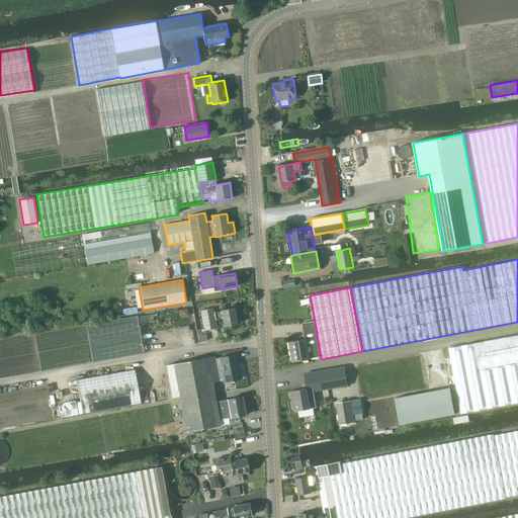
[(187,309),(180,310),(181,317),(188,316),(187,309)]
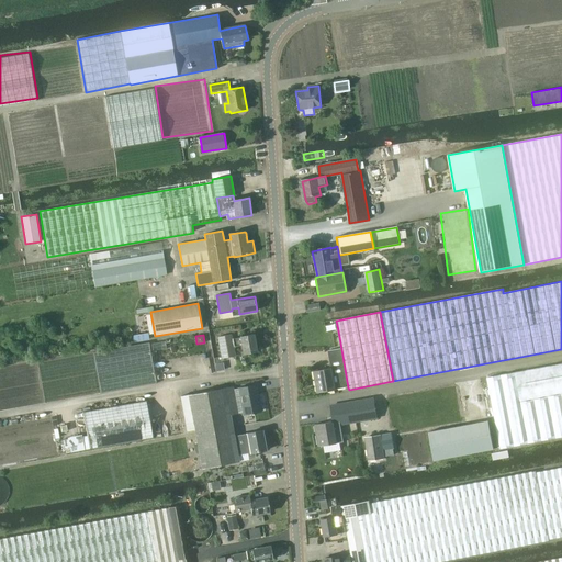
[(236,357),(232,335),(217,337),(222,359),(236,357)]
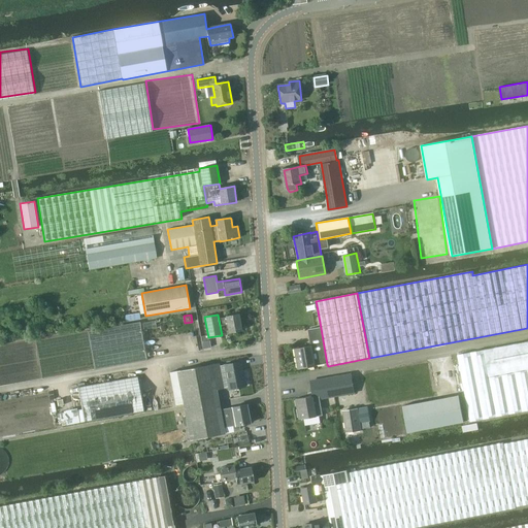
[(229,333),(231,333),(241,331),(238,315),(227,317),(227,318),(219,320),(221,326),(229,325),(229,333)]
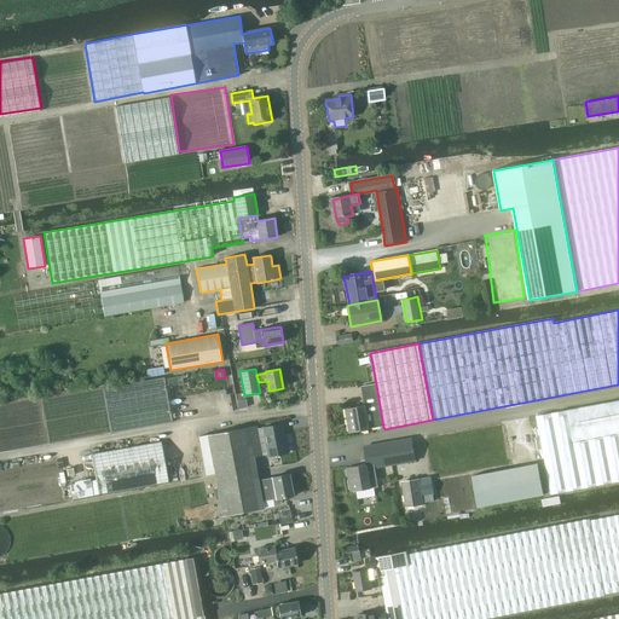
[(165,379),(104,389),(111,433),(172,423),(165,379)]
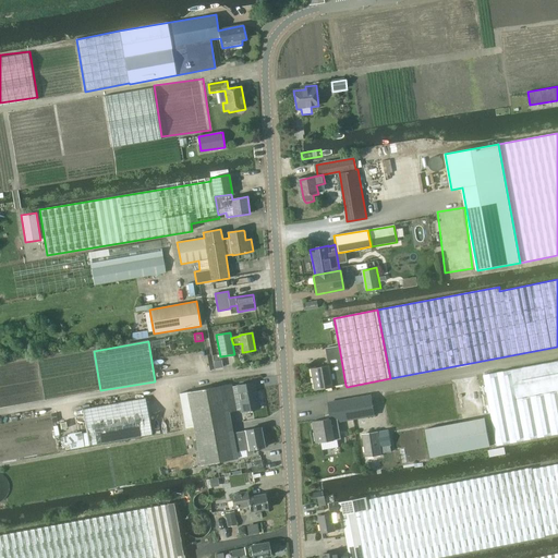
[(328,365),(312,367),(315,389),(346,385),(339,347),(326,349),(328,365)]
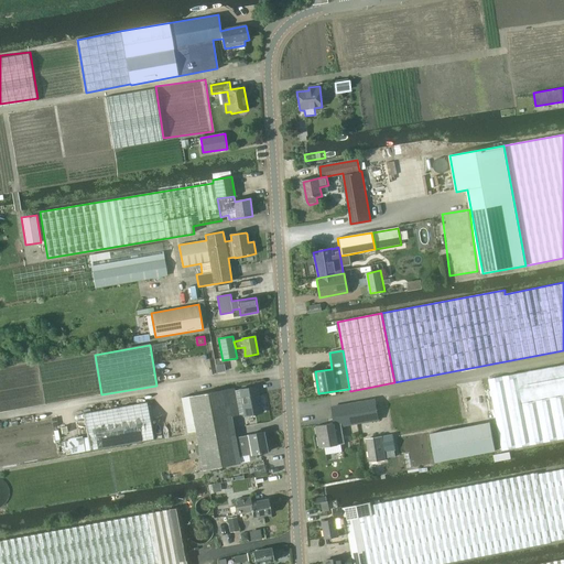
[(41,362),(0,368),(0,408),(58,400),(55,378),(43,380),(41,362)]
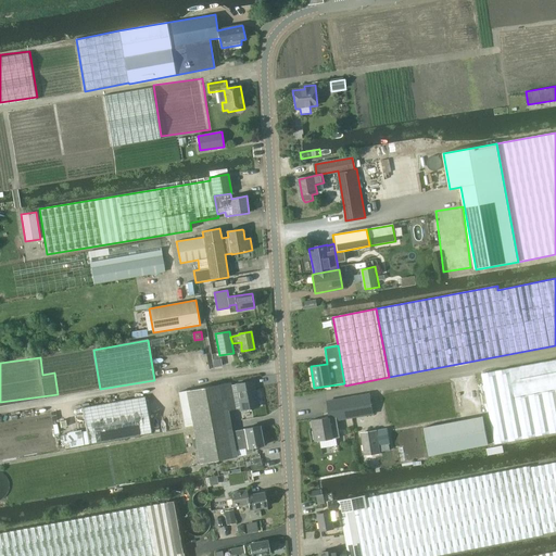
[(555,359),(481,374),(495,444),(555,431),(555,359)]
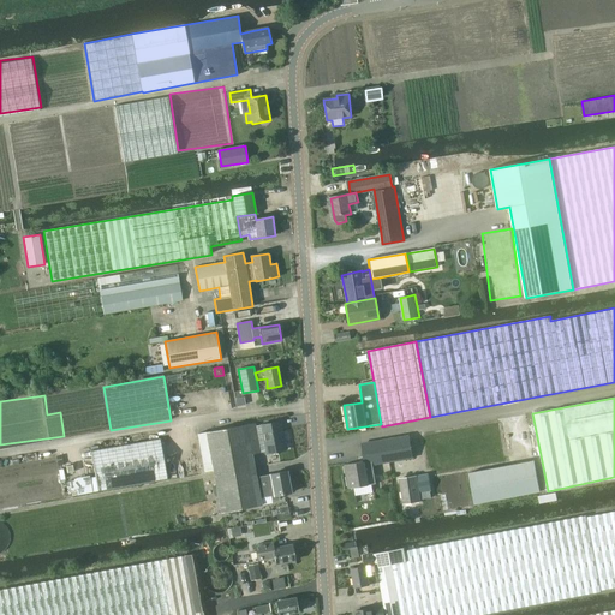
[(256,423),(237,427),(244,466),(255,465),(252,454),(286,448),(281,421),(262,424),(262,425),(256,427),(256,423)]
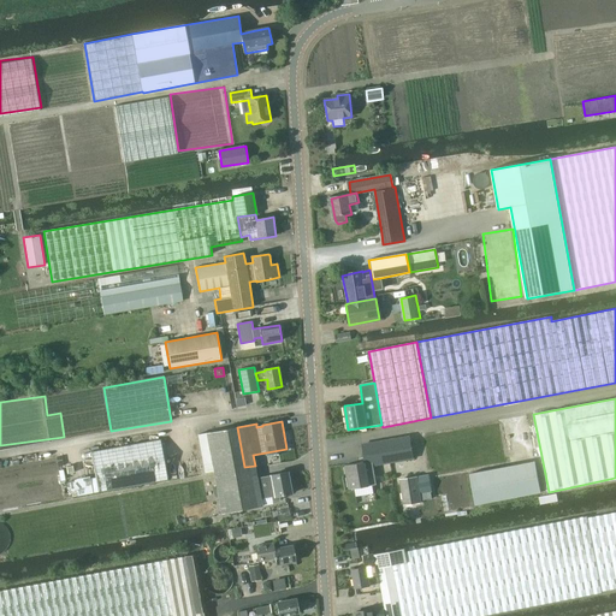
[(221,514),(262,507),(260,490),(264,490),(262,477),(258,478),(255,466),(244,467),(237,427),(227,430),(203,433),(197,434),(205,473),(213,471),(221,514)]
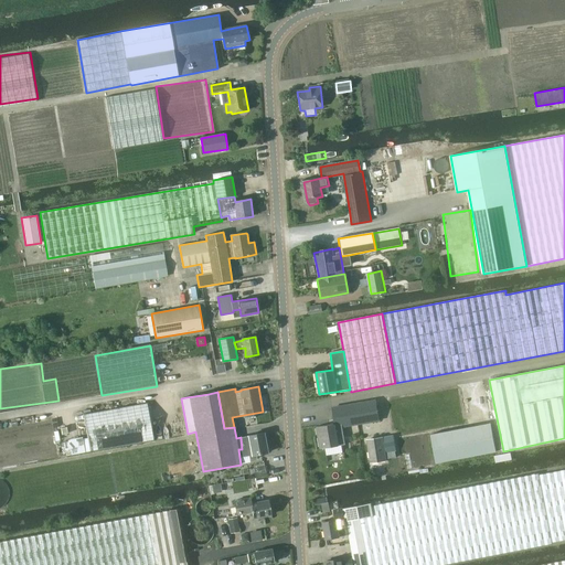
[(376,401),(354,405),(358,425),(380,422),(376,401)]
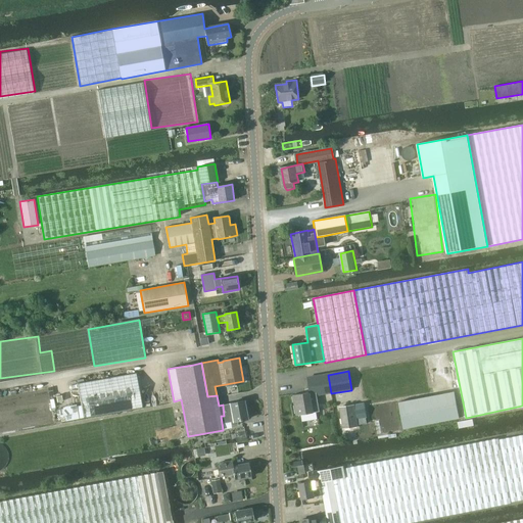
[(136,373),(78,384),(84,418),(142,408),(136,373)]
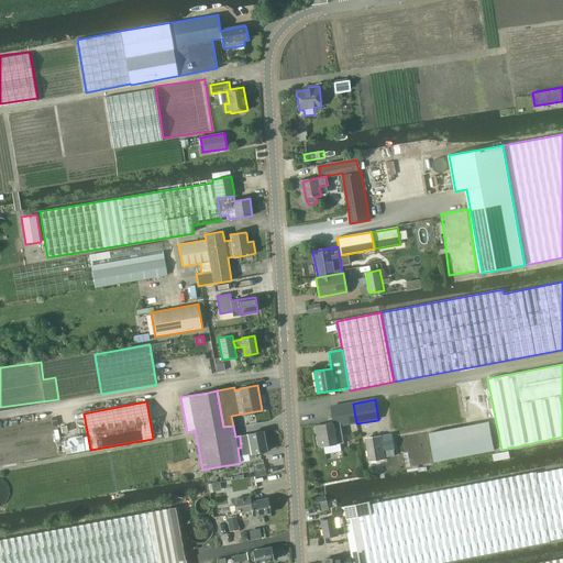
[(343,443),(341,426),(356,423),(353,404),(331,407),(333,421),(317,424),(321,448),(343,443)]
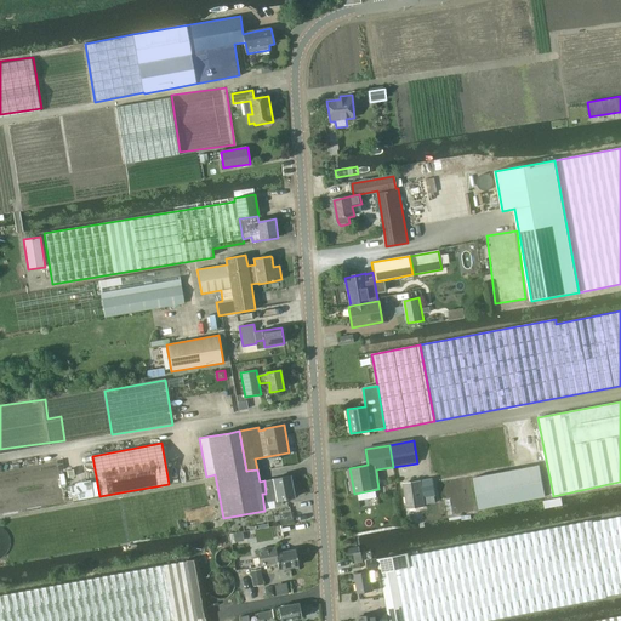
[(546,496),(540,465),(476,478),(480,510),(546,496)]
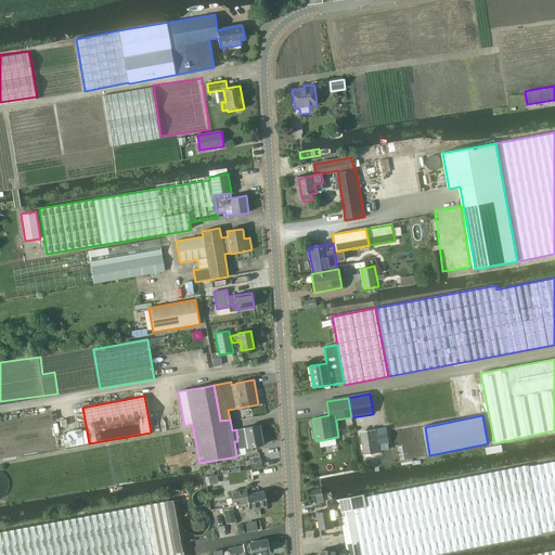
[(259,425),(236,429),(237,441),(246,439),(248,448),(262,446),(259,425)]
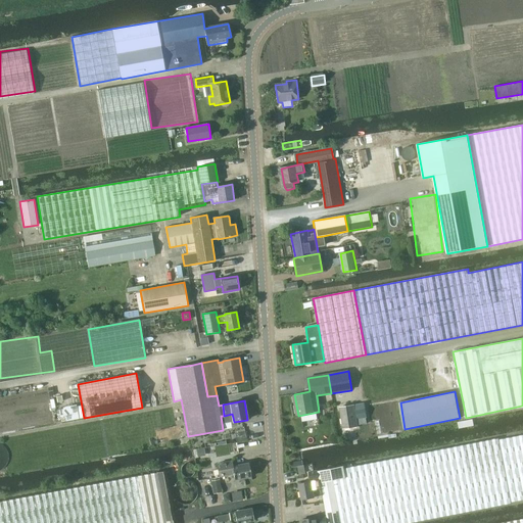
[(365,401),(357,403),(359,418),(368,416),(365,401)]
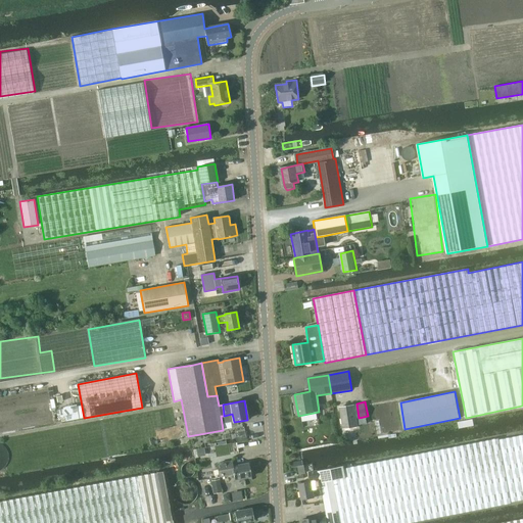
[(357,403),(355,403),(340,406),(344,427),(359,425),(358,418),(359,418),(357,403)]
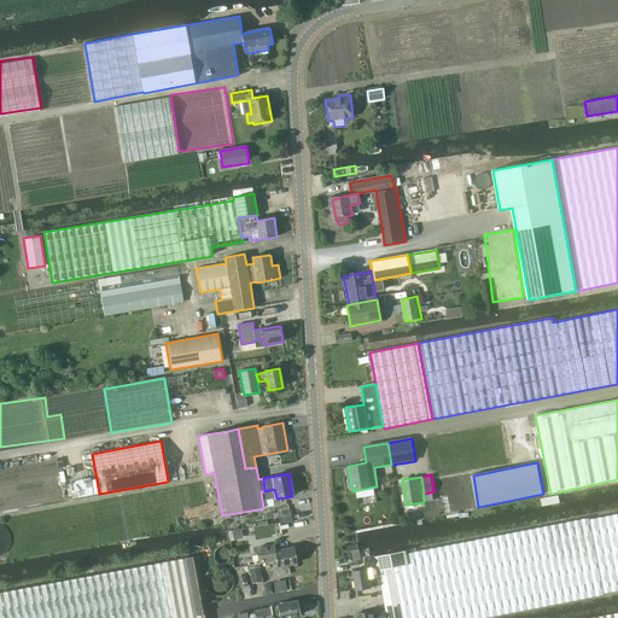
[(386,611),(386,617),(482,617),(604,594),(617,590),(617,514),(590,520),(589,518),(408,553),(408,549),(377,555),(383,586),(382,586),(386,611)]
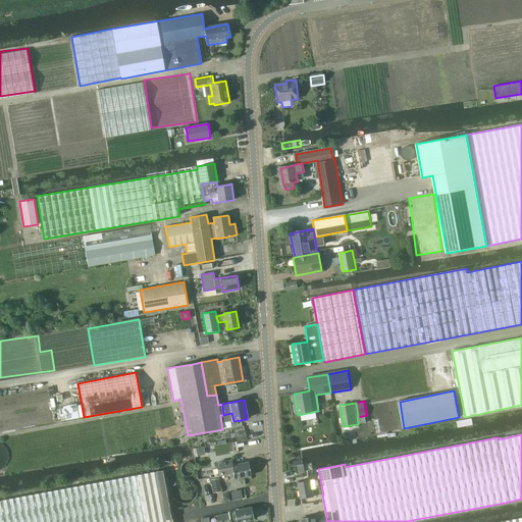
[(0,441),(0,468),(4,467),(7,463),(9,458),(9,454),(8,449),(5,445),(1,441),(0,441)]
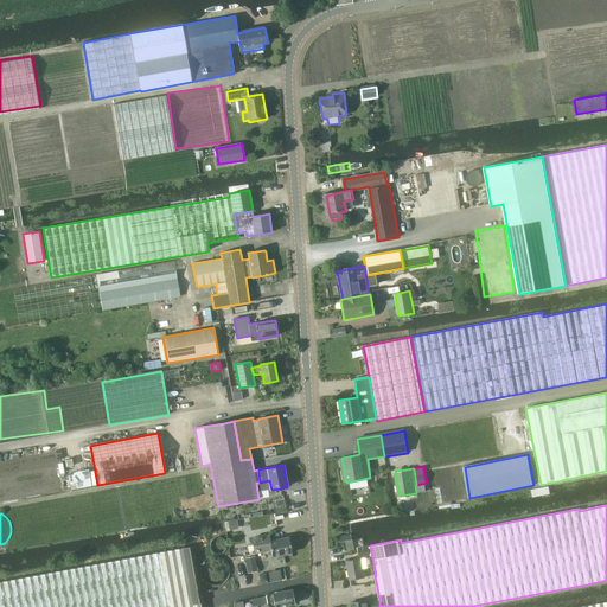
[(238,529),(237,519),(228,522),(229,530),(238,529)]
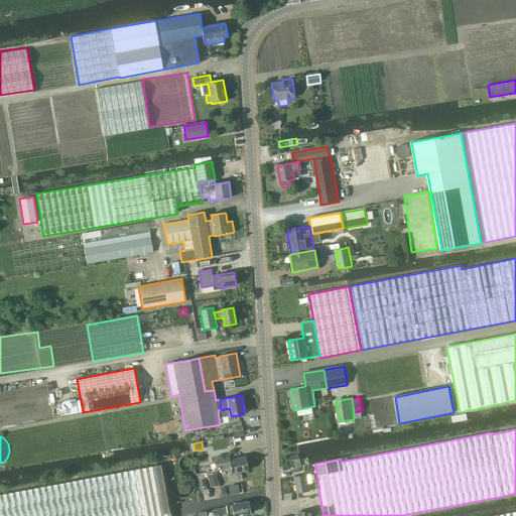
[(214,458),(216,471),(230,468),(228,459),(229,459),(228,455),(214,458)]
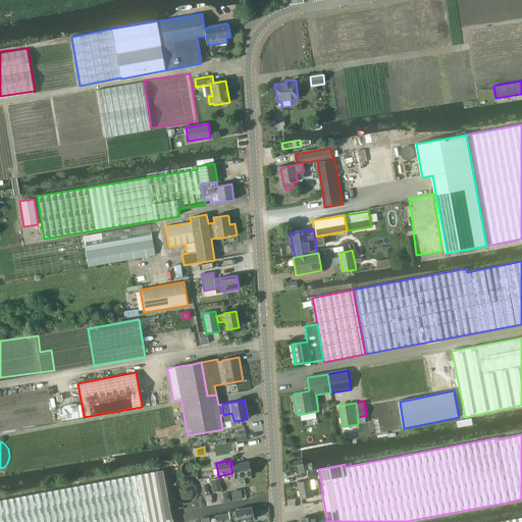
[(231,466),(231,464),(230,464),(232,473),(233,479),(250,476),(248,462),(231,466)]
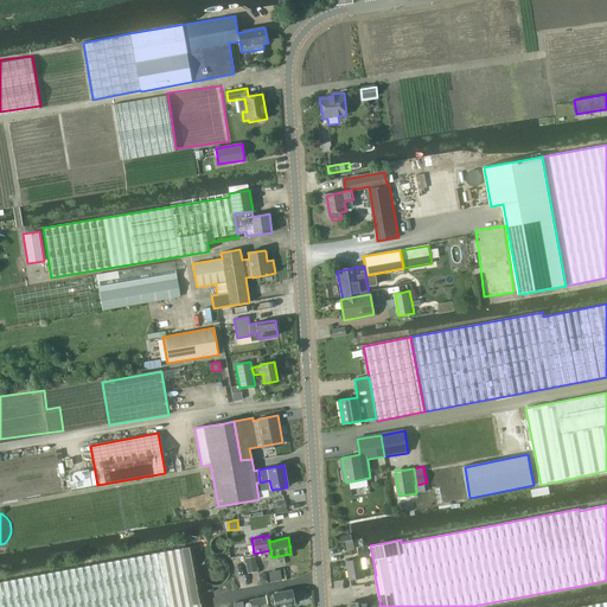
[(352,579),(375,575),(376,575),(370,545),(360,547),(363,558),(349,561),(352,579)]
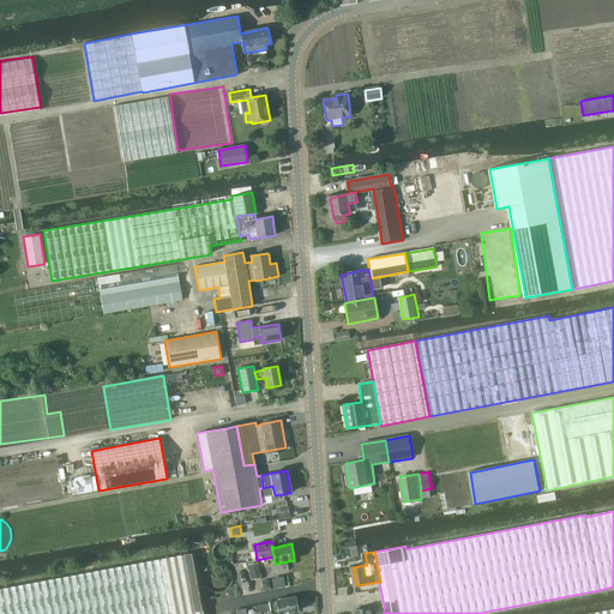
[(203,613),(203,612),(192,553),(162,558),(0,588),(0,613),(203,613)]
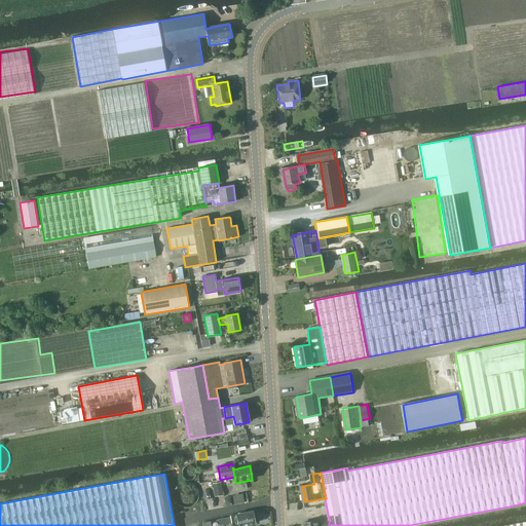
[(221,482),(213,483),(215,496),(224,494),(221,482)]
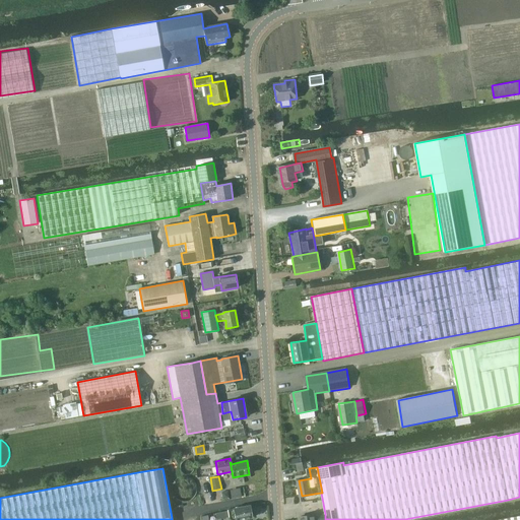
[(232,488),(233,497),(242,495),(241,485),(232,488)]
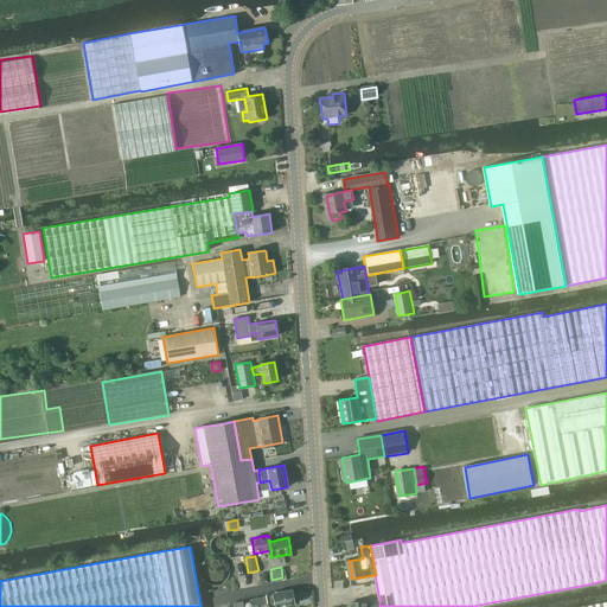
[(267,581),(266,574),(257,575),(260,583),(267,581)]
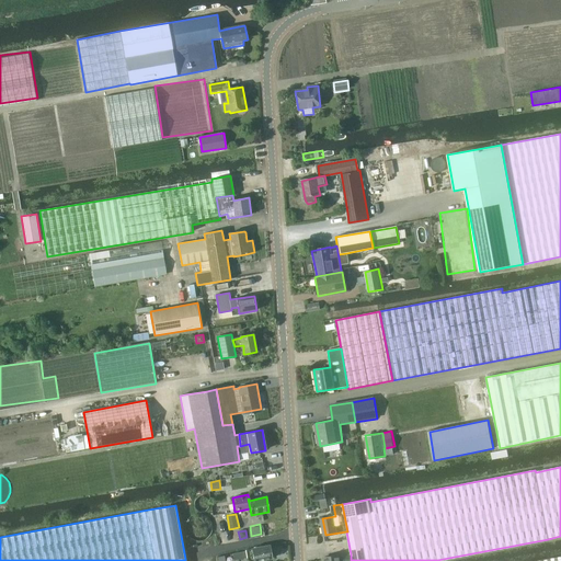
[(253,550),(245,552),(241,552),(241,553),(232,556),(233,560),(248,558),(248,560),(249,560),(258,560),(273,558),(271,545),(252,548),(253,550)]
